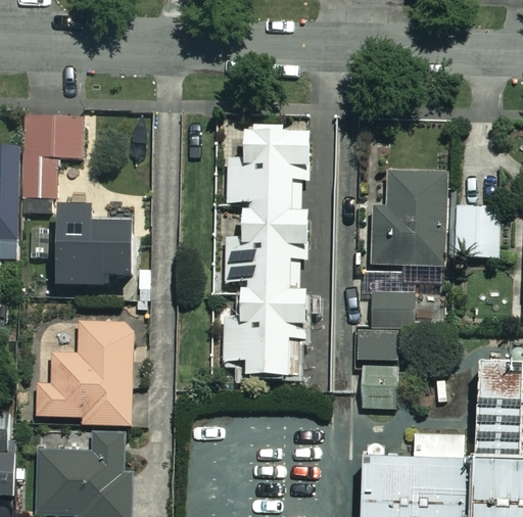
[(21,146),(21,196),(56,196),(55,156),(85,155),(84,114),(25,115),(26,146),(21,146)]
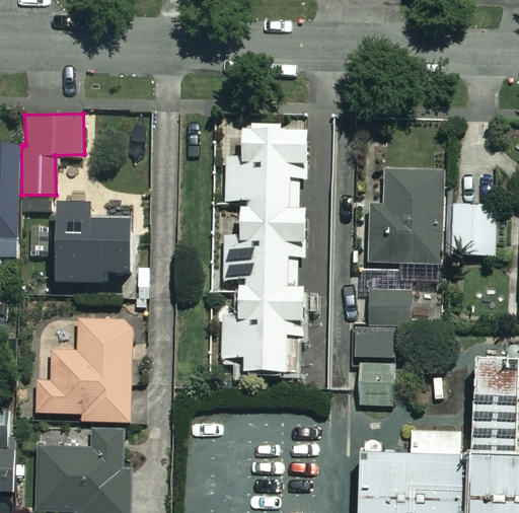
[(307,123),(239,123),(239,157),(225,157),(225,201),(238,201),(237,236),(223,236),(223,288),(235,288),(235,309),(222,309),(222,358),(242,358),(242,374),(295,374),(295,337),(303,337),(304,290),(296,290),(297,257),(305,257),(305,212),(299,212),(299,178),(307,178),(307,123)]
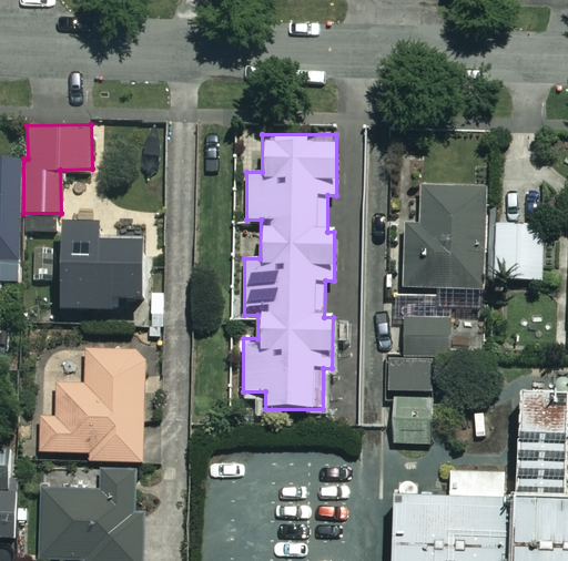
[(0,279),(20,279),(18,159),(0,159),(0,279)]
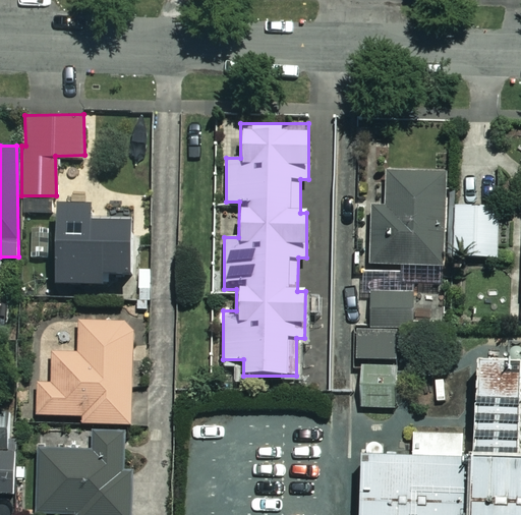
[(368,211),(369,266),(442,266),(442,173),(384,173),(385,210),(368,211)]
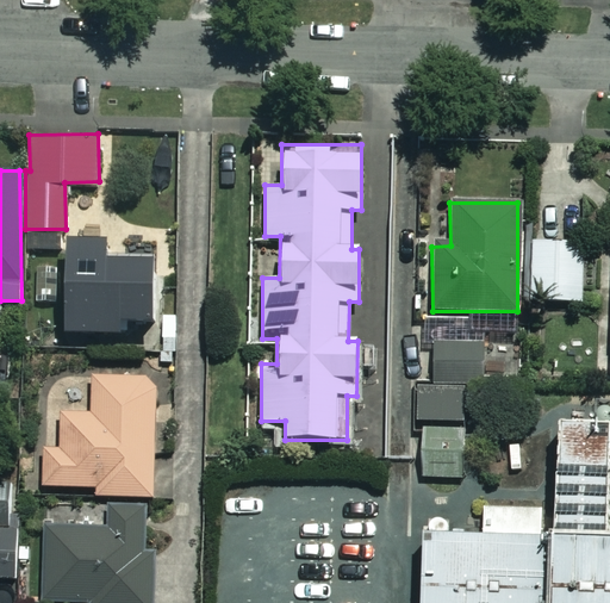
[(583,241),(531,240),(530,299),(583,300),(583,241)]
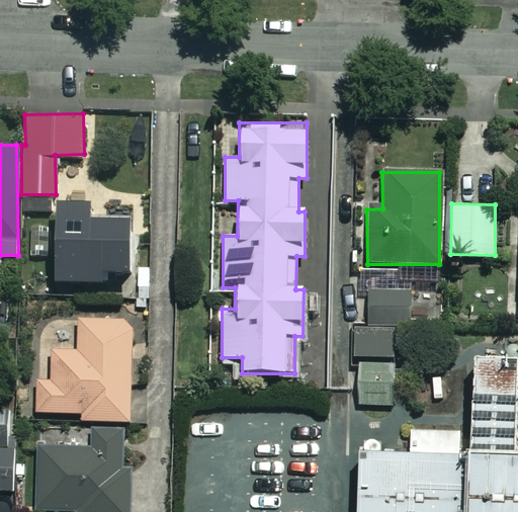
[(87,206),(55,206),(54,285),(101,286),(101,276),(126,276),(126,225),(87,225),(87,206)]
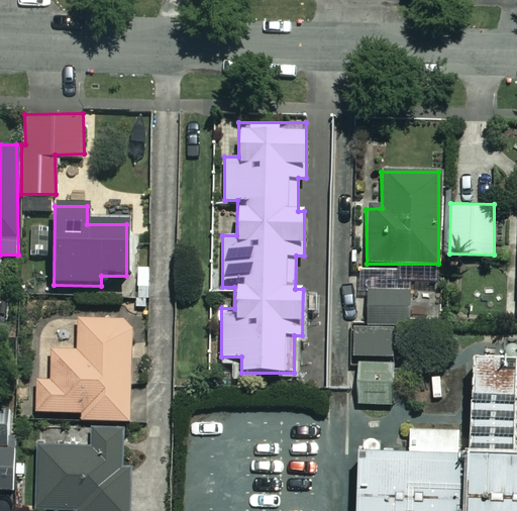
[(407,288),(367,288),(367,325),(355,325),(356,401),(392,401),(392,323),(407,323),(407,288)]
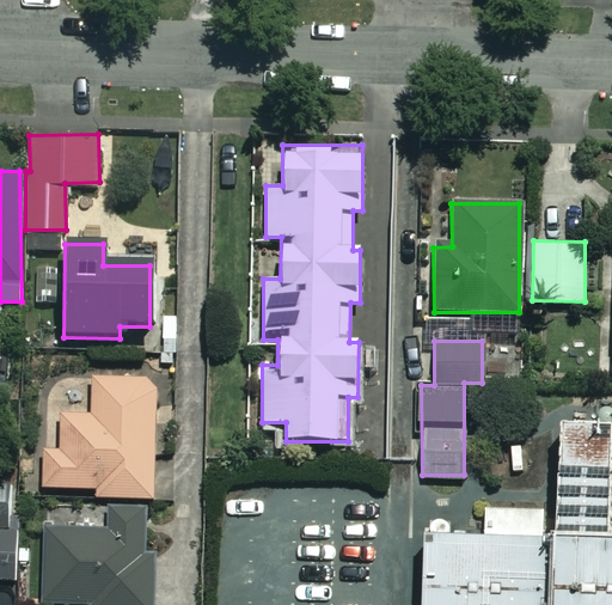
[(154,377),(92,377),(92,413),(61,413),(61,447),(43,447),(43,486),(97,486),(97,494),(153,495),(154,377)]
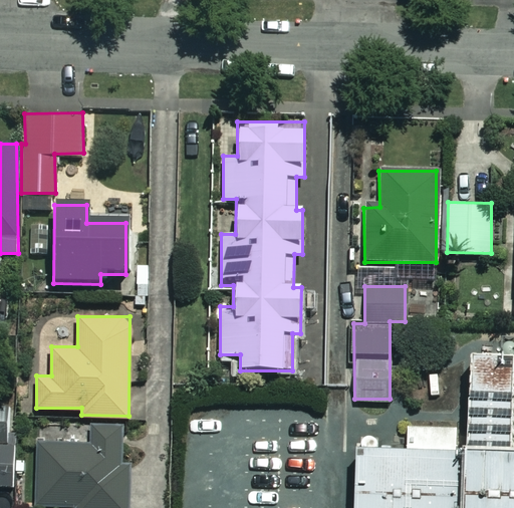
[(513,507),(513,343),(486,343),(485,357),(467,356),(465,427),(407,425),(406,453),(355,451),(352,507),(513,507)]
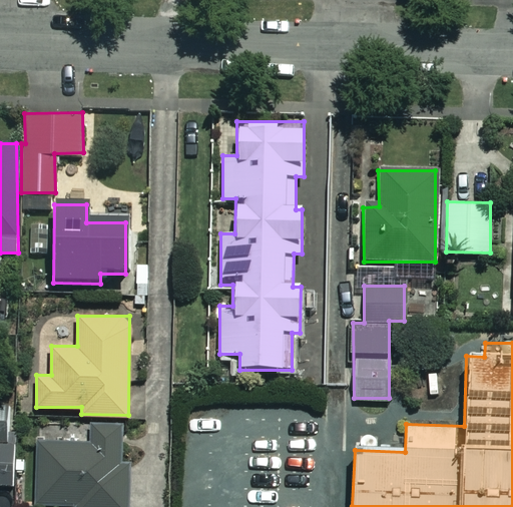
[(12,417),(0,417),(0,483),(10,483),(12,417)]
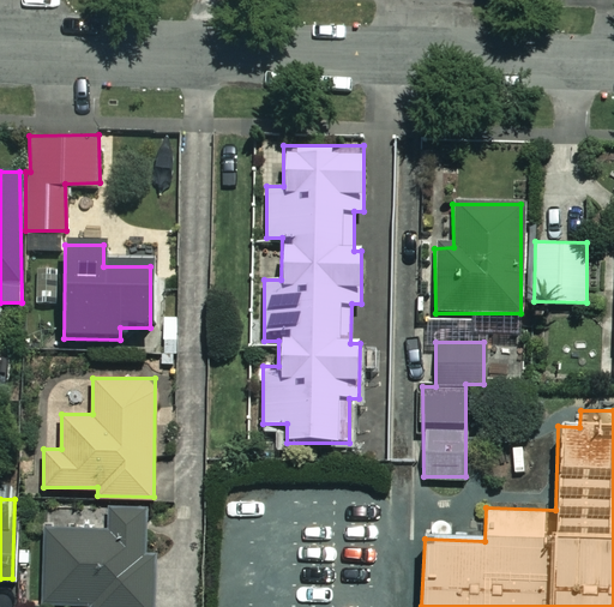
[(151,606),(152,509),(108,508),(108,500),(79,500),(79,529),(44,529),(44,602),(92,604),(91,606),(151,606)]
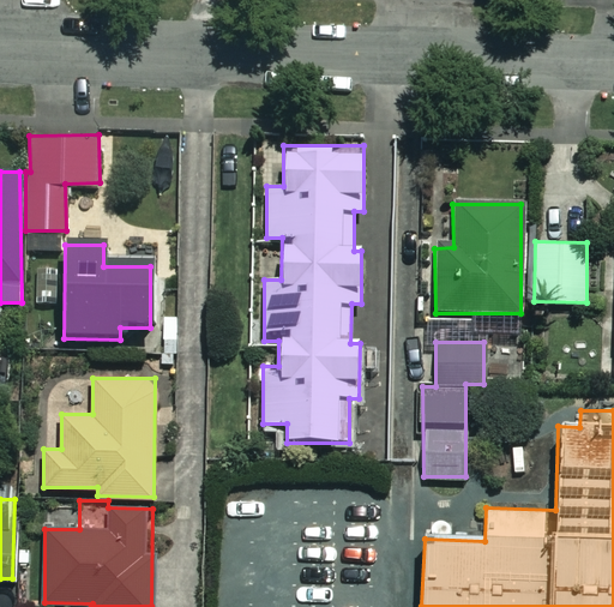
All buildings are outlined.
